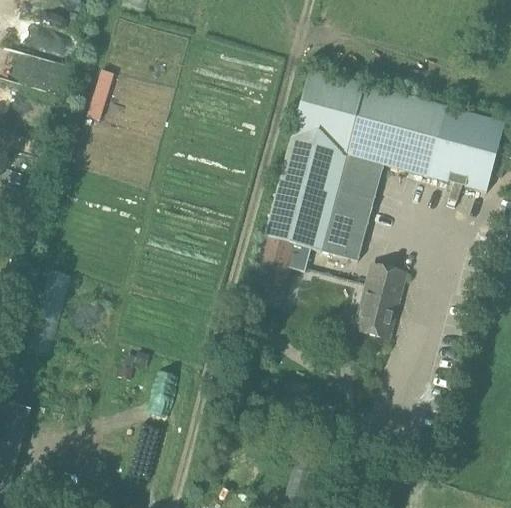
[(265,235),(249,297),(268,302),(278,263),(290,267),(305,271),(311,247),(320,250),(357,260),(383,163),(428,175),(486,191),(505,121),(446,106),(310,69),(265,235)]
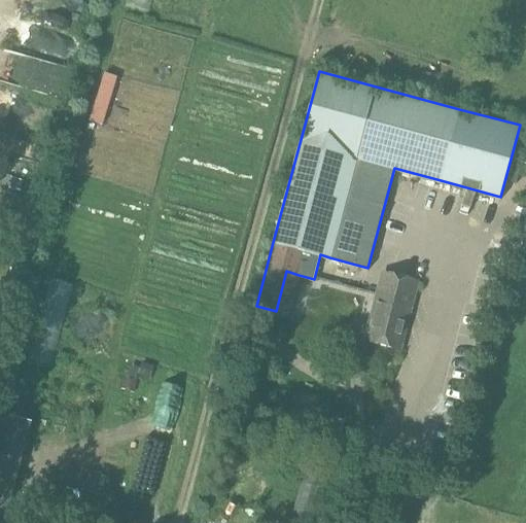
[(21,188),(24,177),(12,174),(11,174),(8,184),(21,188)]
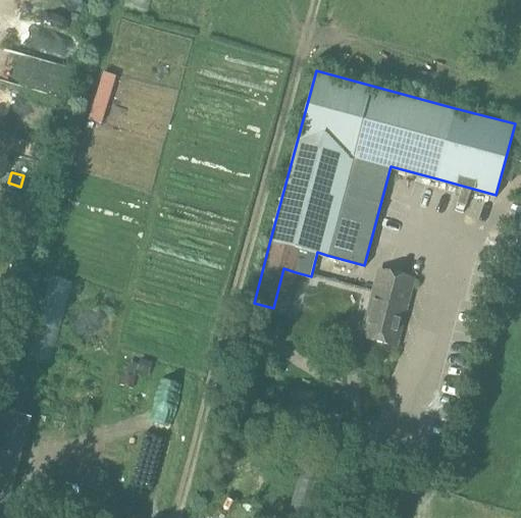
[(361,334),(395,344),(413,276),(378,267),(361,334)]
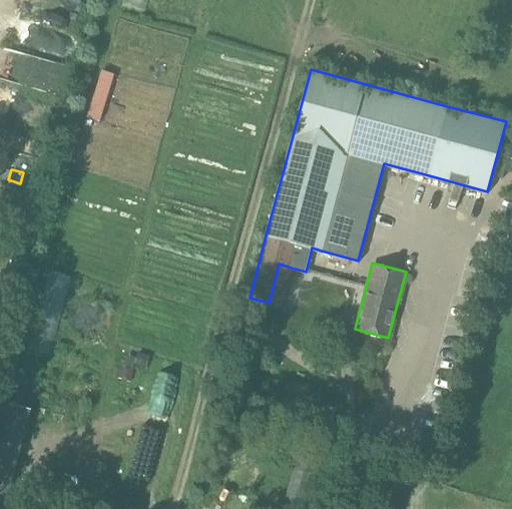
[(136,366),(145,368),(146,368),(150,354),(138,351),(134,365),(136,366)]
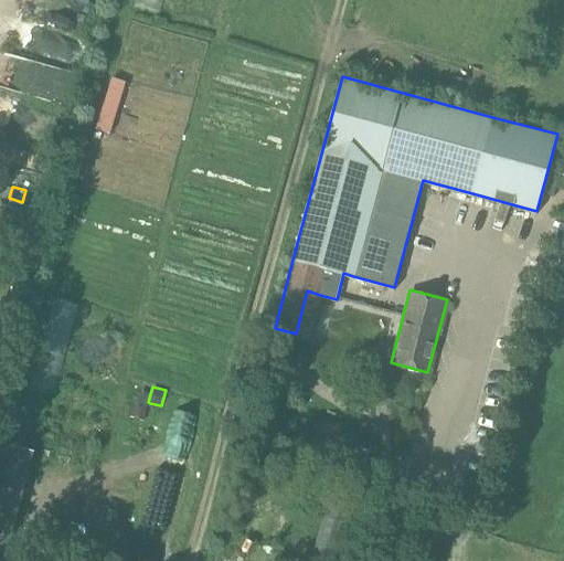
[(131,413),(145,417),(148,405),(136,401),(131,413)]
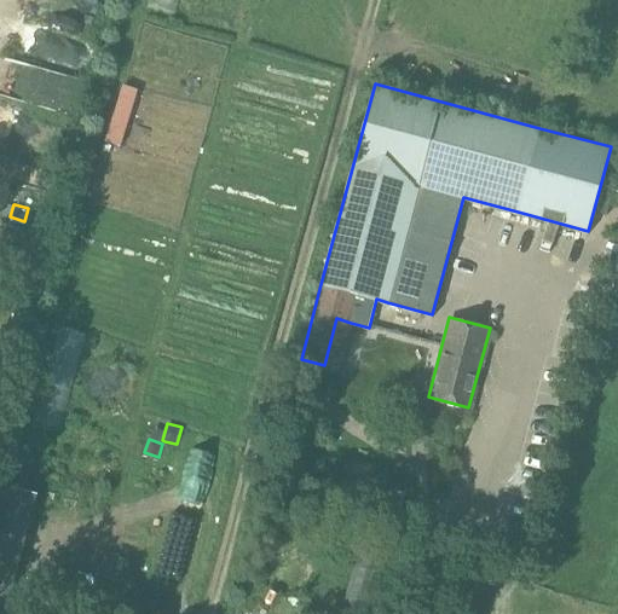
[(341,607),(363,613),(367,613),(383,557),(359,549),(341,607)]
